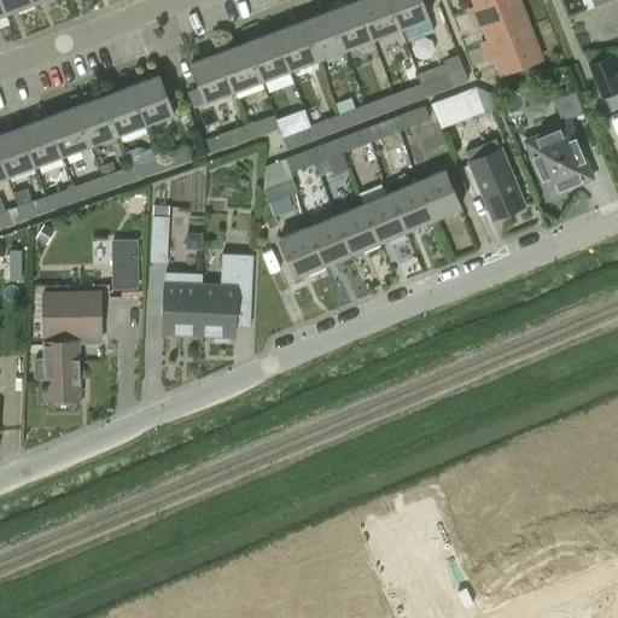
[(31,4),(30,0),(0,0),(0,3),(4,15),(31,4)]
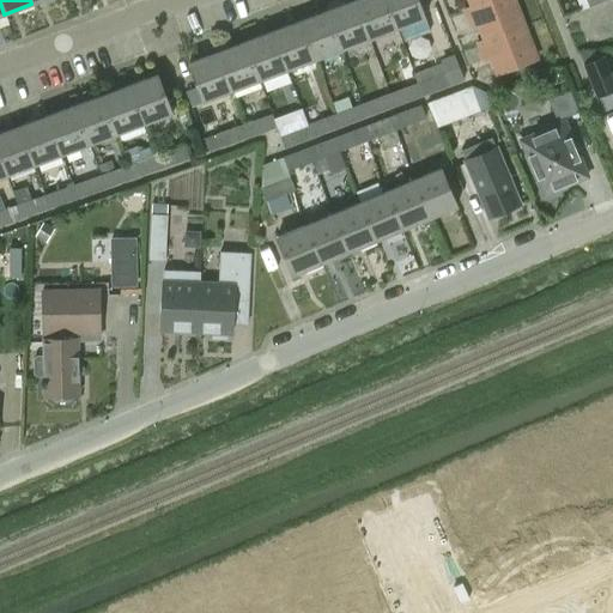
[(353,0),(327,10),(341,49),(369,40),(353,0)]
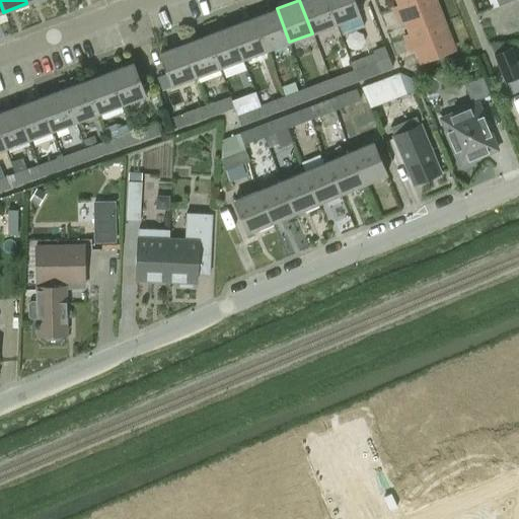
[(325,0),(299,0),(312,33),(336,24),(325,0)]
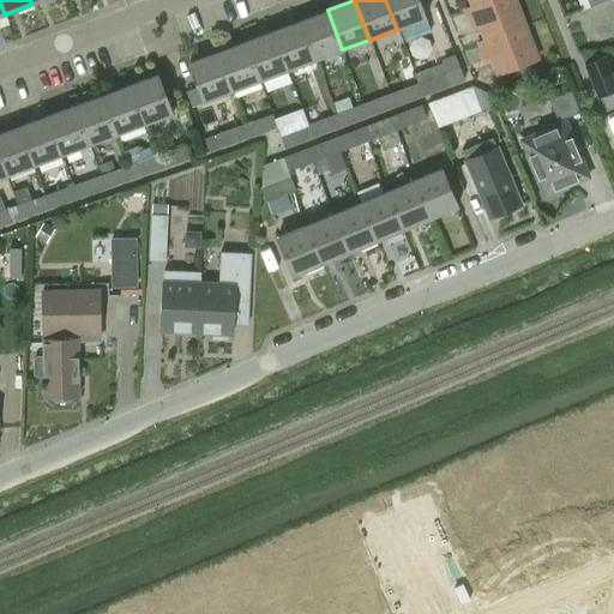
[(385,0),(397,29),(426,18),(417,0),(385,0)]
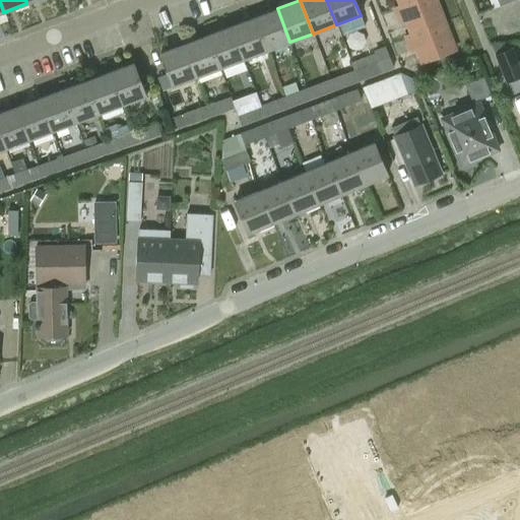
[(394,9),(416,0),(397,0),(399,5),(393,7),(394,9)]
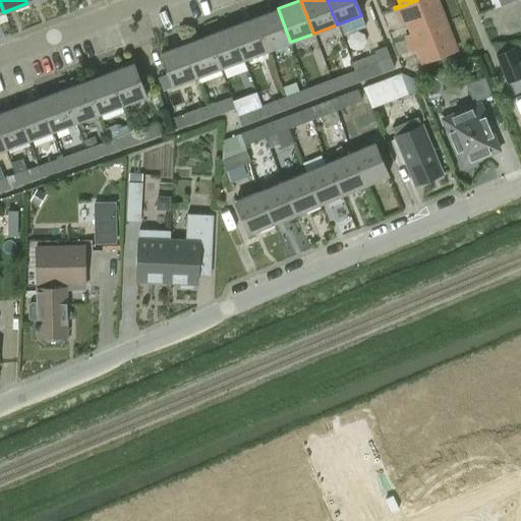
[(406,20),(412,35),(444,21),(436,0),(417,0),(395,9),(400,22),(406,20)]
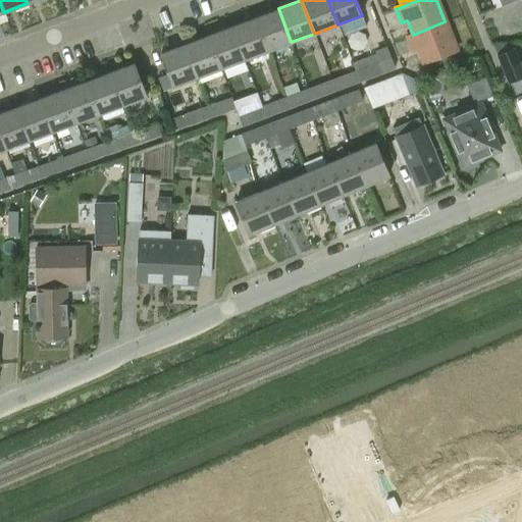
[(278,8),(255,17),(267,51),(291,42),(278,8)]
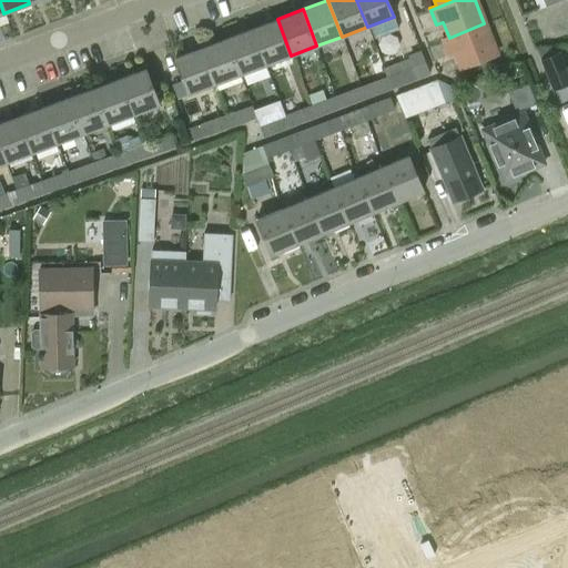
[(252,29),(265,66),(291,56),(277,19),(252,29)]
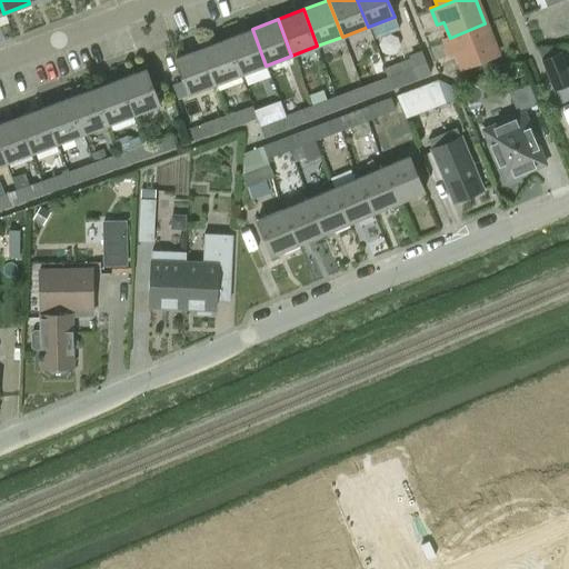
[(485,23),(450,38),(442,40),(449,56),(456,52),(462,69),(497,55),(485,23)]
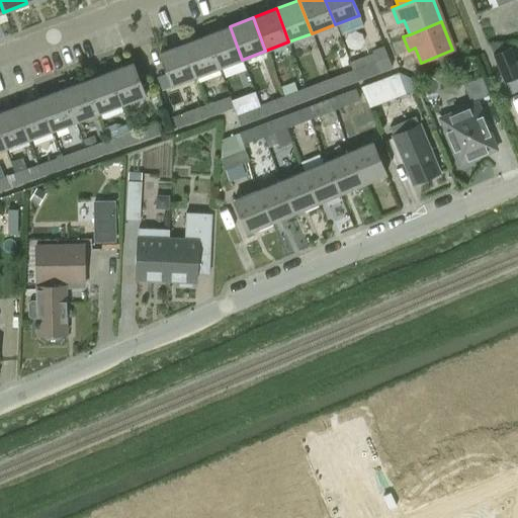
[(230,26),(206,34),(219,68),(242,60),(230,26)]
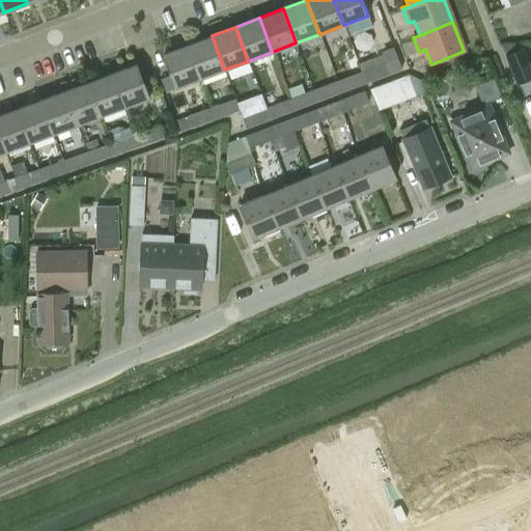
[(224,70),(212,35),(188,45),(200,79),(224,70)]
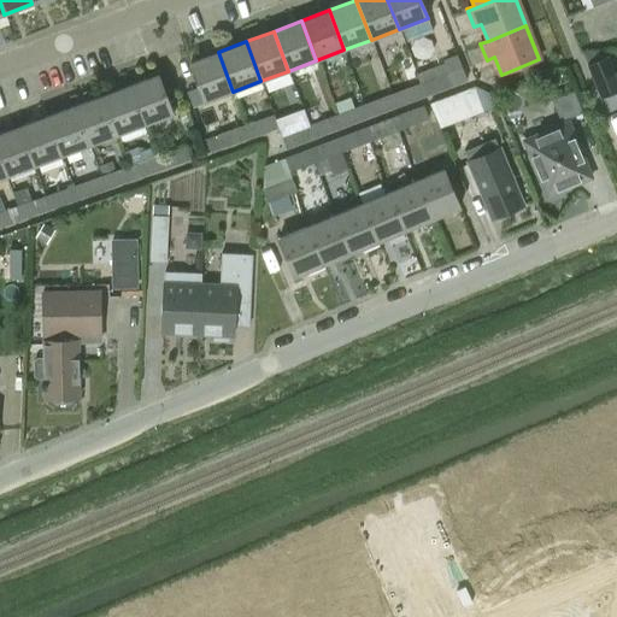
[(204,103),(233,92),(218,52),(189,63),(204,103)]
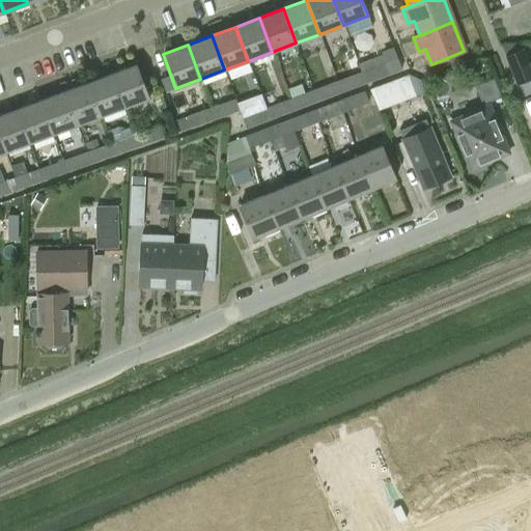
[(392,47),(381,51),(382,55),(358,63),(361,72),(365,84),(401,70),(392,47)]
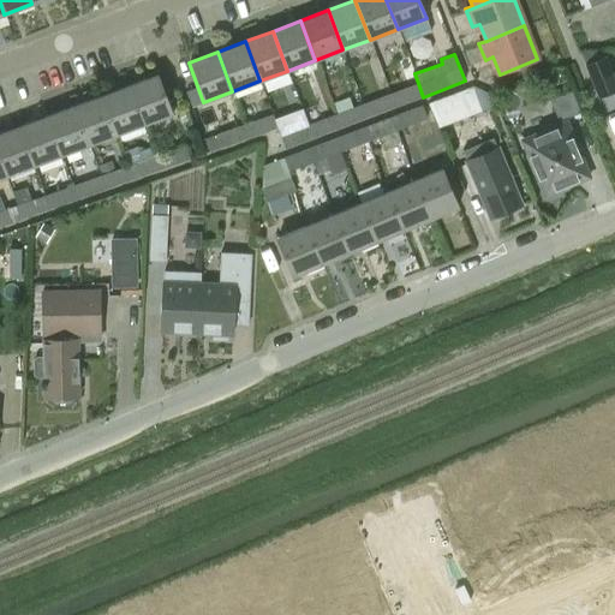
[(614,79),(604,55),(585,64),(599,97),(614,90),(614,79)]
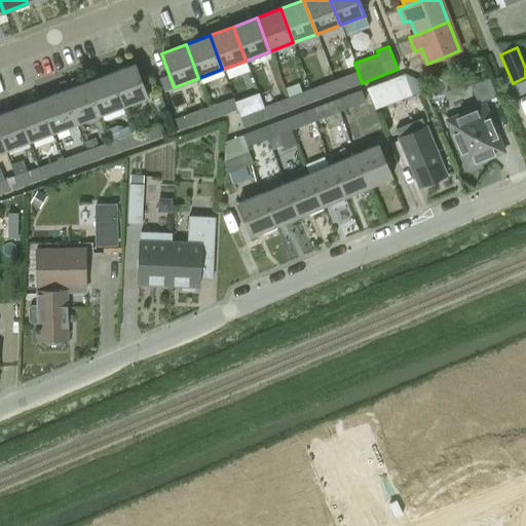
[(111,73),(123,107),(148,98),(136,64),(111,73)]
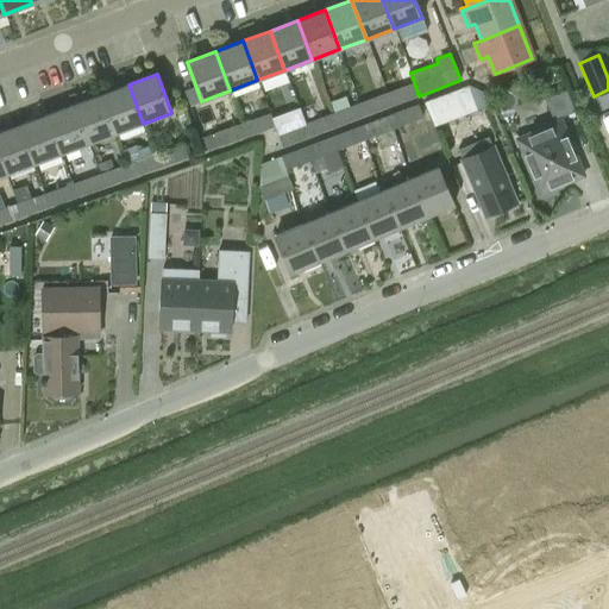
[(387,92),(391,106),(419,96),(414,82),(387,92)]
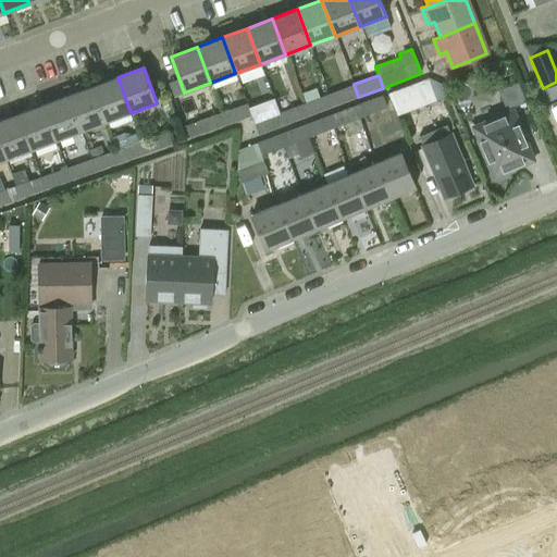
[(118,77),(93,87),(106,122),(131,113),(118,77)]
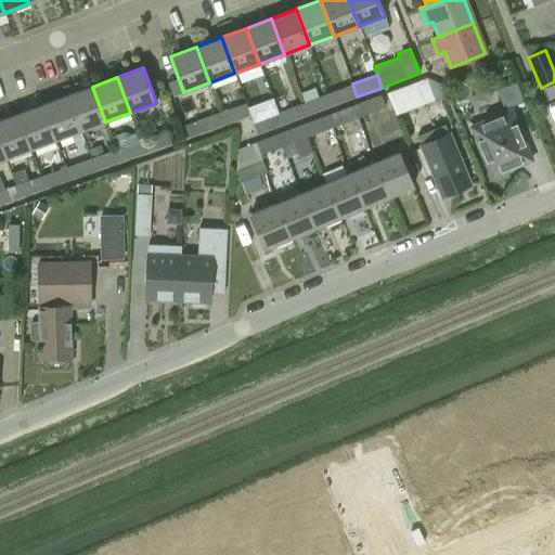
[(428,77),(427,78),(389,91),(398,114),(437,100),(428,77)]
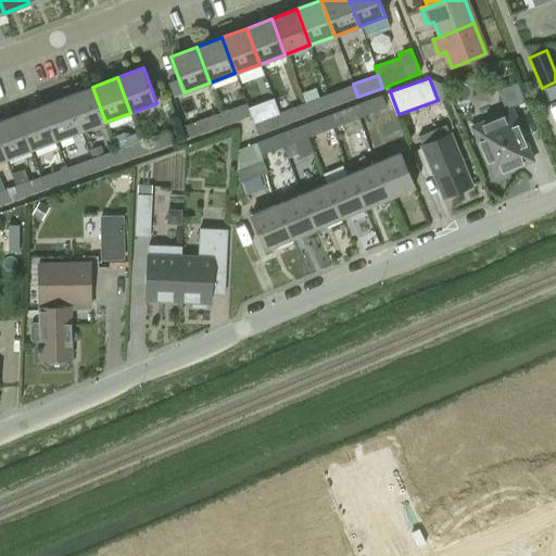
[(507,111),(522,104),(513,83),(498,89),(507,111)]
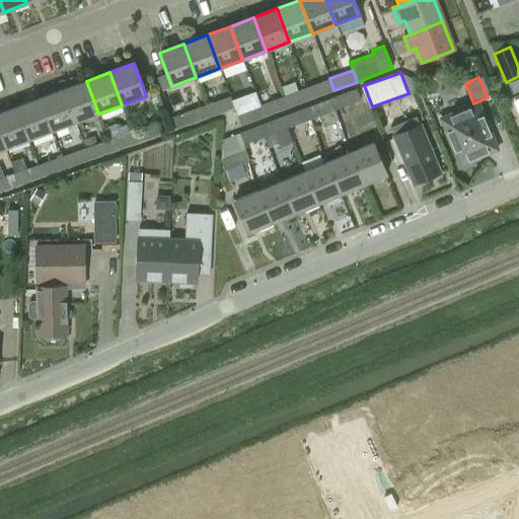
[(306,87),(310,99),(334,90),(329,78),(306,87)]
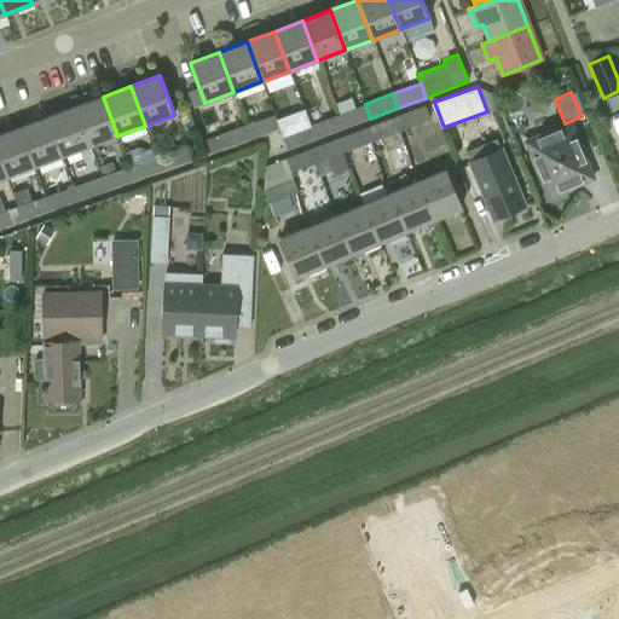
[(75,106),(90,146),(117,136),(103,97),(75,106)]
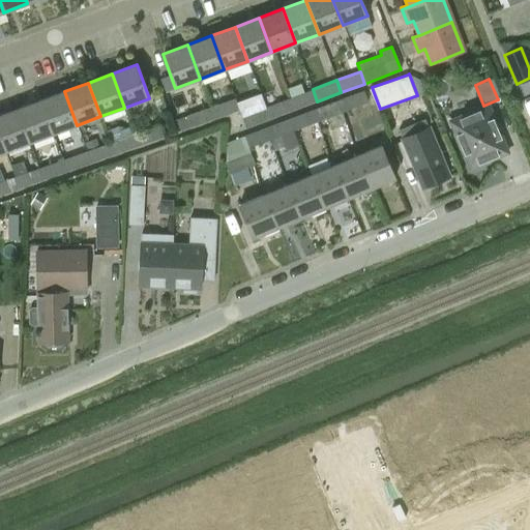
[(289,98),(293,111),(317,101),(313,89),(289,98)]
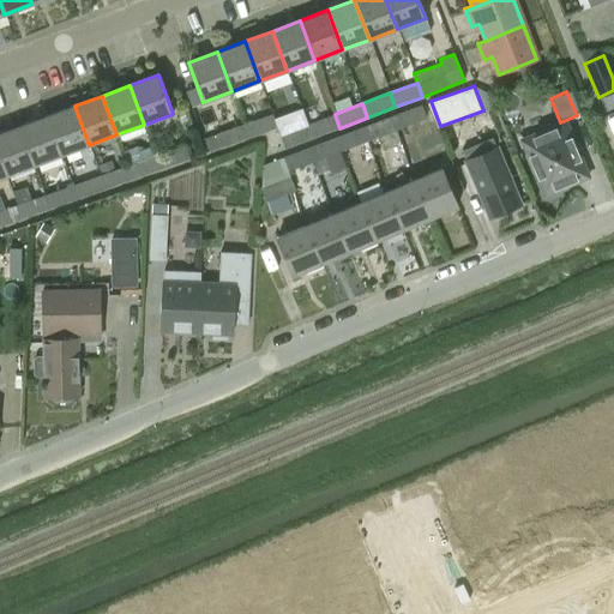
[(387,118),(393,132),(397,130),(427,119),(422,106),(421,106),(421,104),(387,118)]
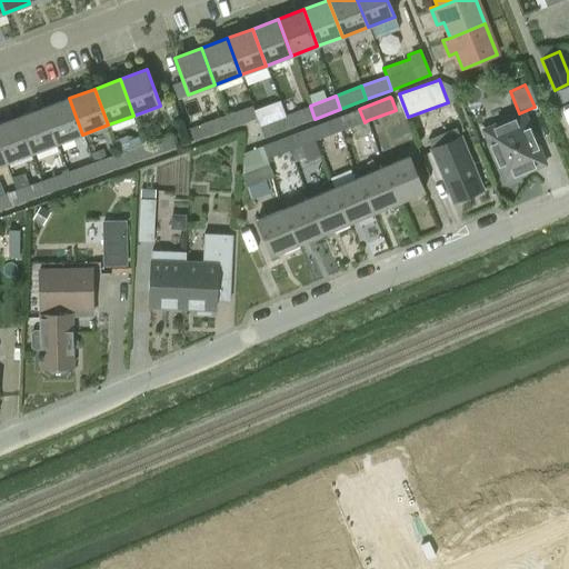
[(43,108),(57,145),(82,135),(69,98),(43,108)]
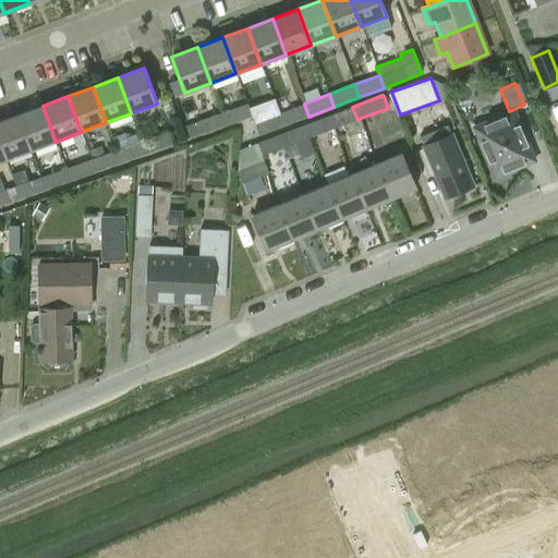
[(252,116),(246,104),(221,112),(227,125),(252,116)]
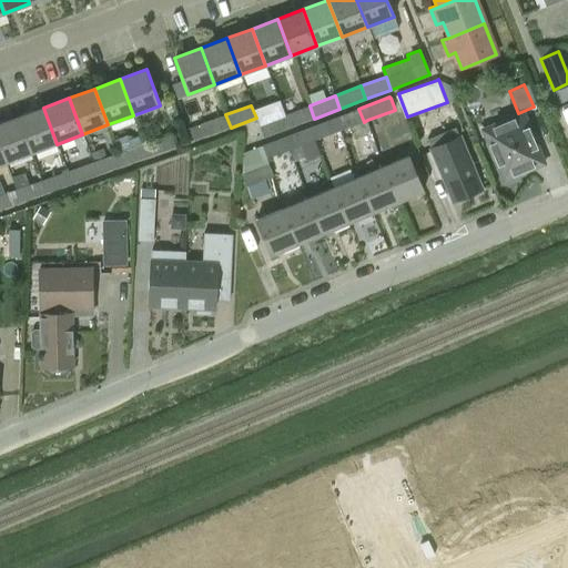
[(284,114),(288,128),(314,119),(310,105),(284,114)]
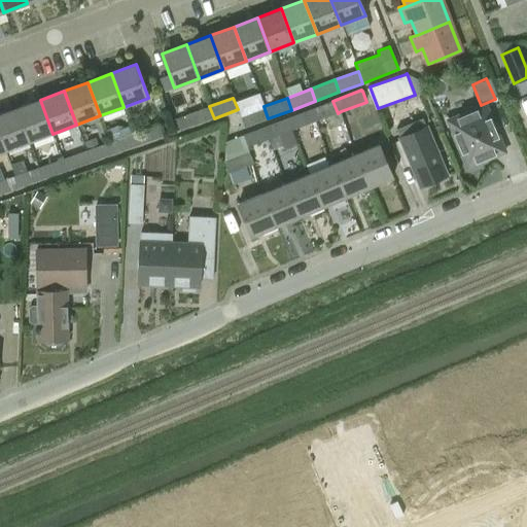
[(40,100),(16,109),(29,142),(53,134),(40,100)]
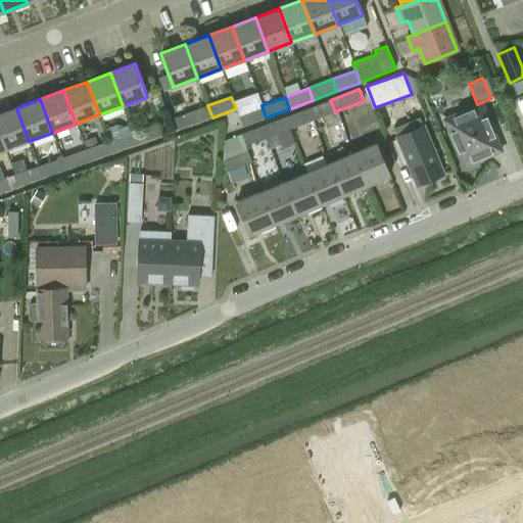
[(330,100),(306,109),(312,121),(323,116),(325,122),(340,116),(338,110),(335,112),(330,100)]
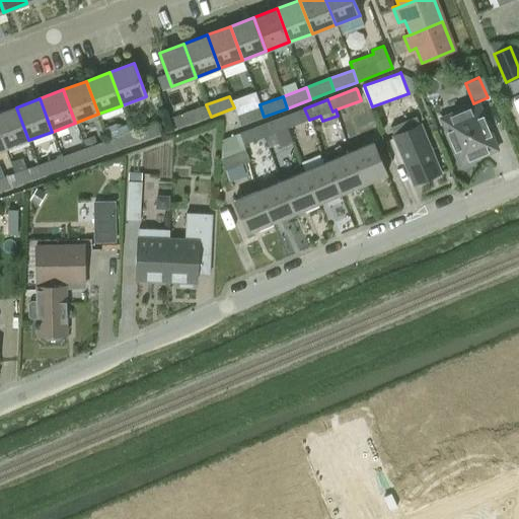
[(211,117),(206,104),(181,113),(186,125),(211,117)]
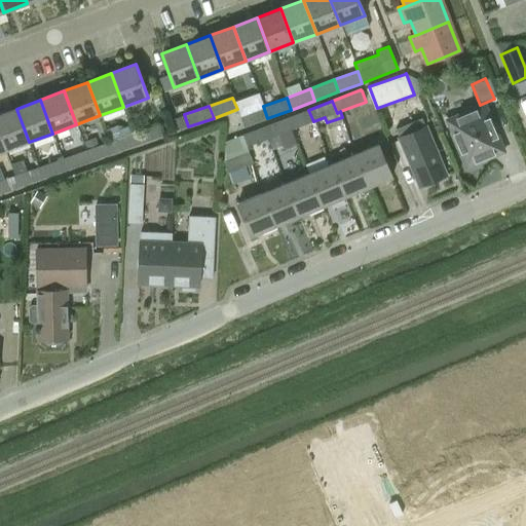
[(267,118),(263,106),(239,115),(243,127),(267,118)]
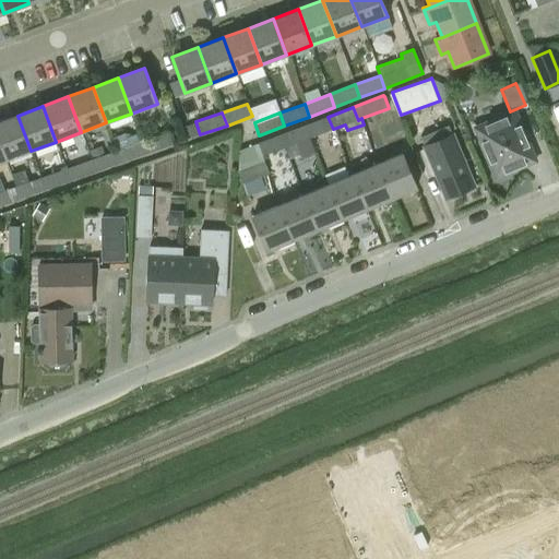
[(512,113),(474,128),(479,140),(478,140),(479,142),(480,141),(488,159),(495,177),(518,167),(516,164),(531,158),(512,113)]
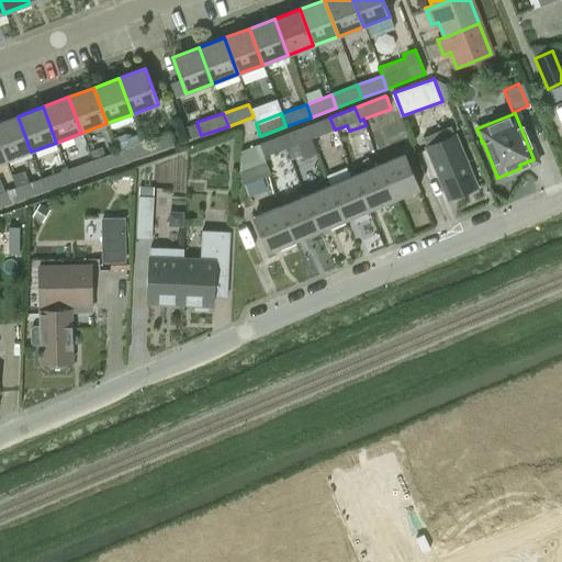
[(31,152),(18,116),(0,122),(0,145),(6,161),(31,152)]
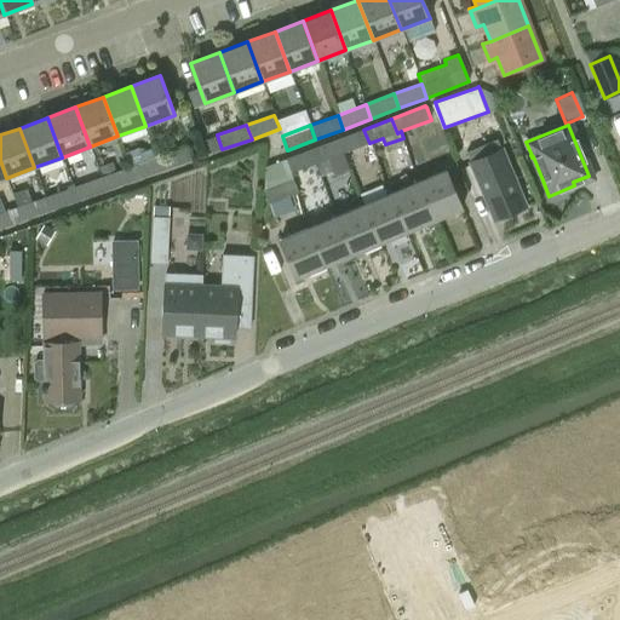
[(336,139),(342,154),(344,153),(369,143),(363,130),(336,139)]
